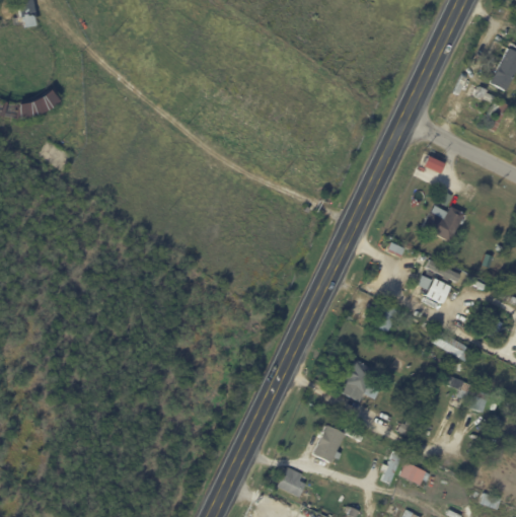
[(33,0),(37,12),(22,16),(18,0),(33,0)]
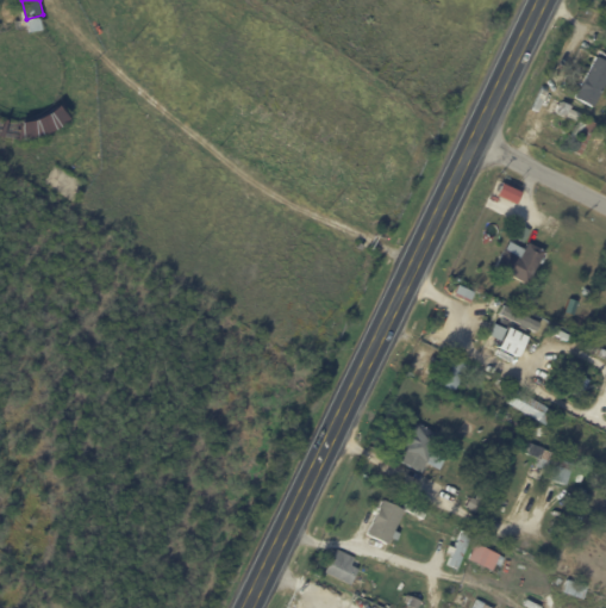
[(605,82),(594,105),(578,97),(599,55),(605,57),(605,82)]
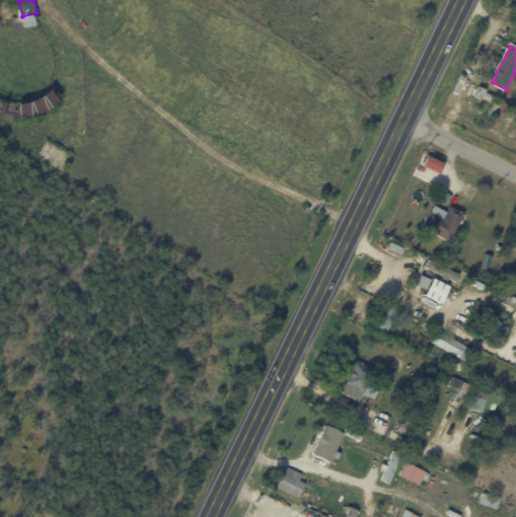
[(474,96),(480,85),(487,88),(486,91),(497,96),(494,101),(483,96),(482,99),(474,96)]
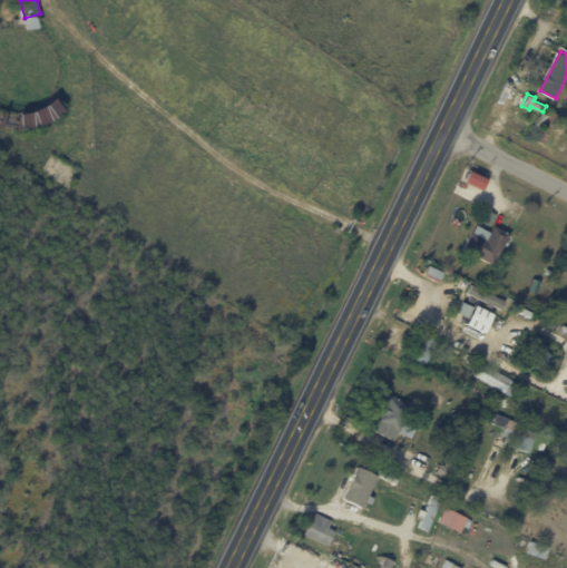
[(554,111),(559,114),(545,144),(538,139),(553,110),(554,111)]
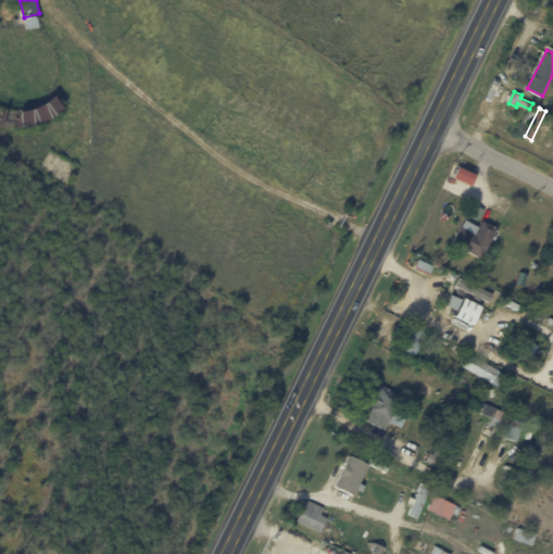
[(552,131),(548,141),(542,152),(535,148),(549,122),(552,124),(552,131)]
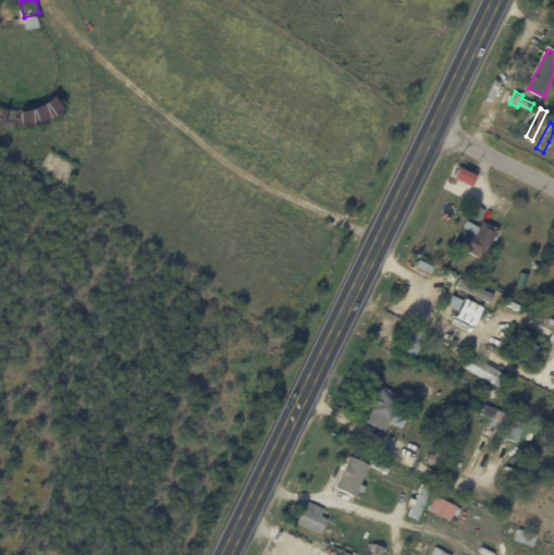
[(118,125),(118,134),(106,134),(107,124),(118,125)]
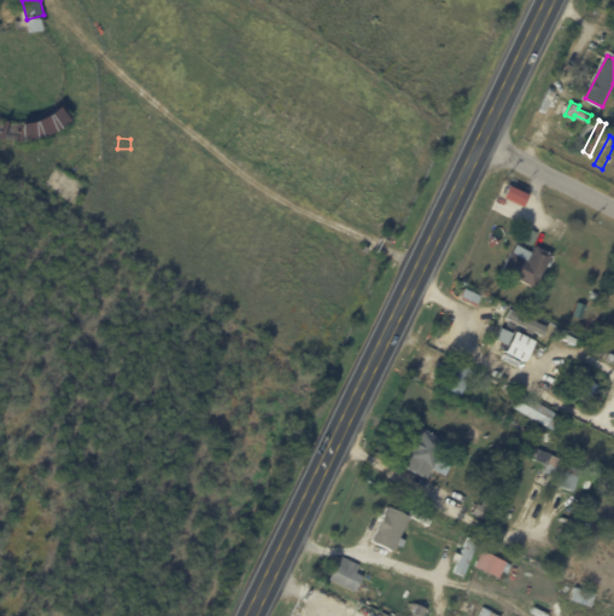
[(539,247),(553,254),(550,257),(555,260),(551,266),(547,263),(534,286),(503,269),(516,244),(519,244),(528,226),(539,232),(530,250),(531,251),(536,244),(539,247)]
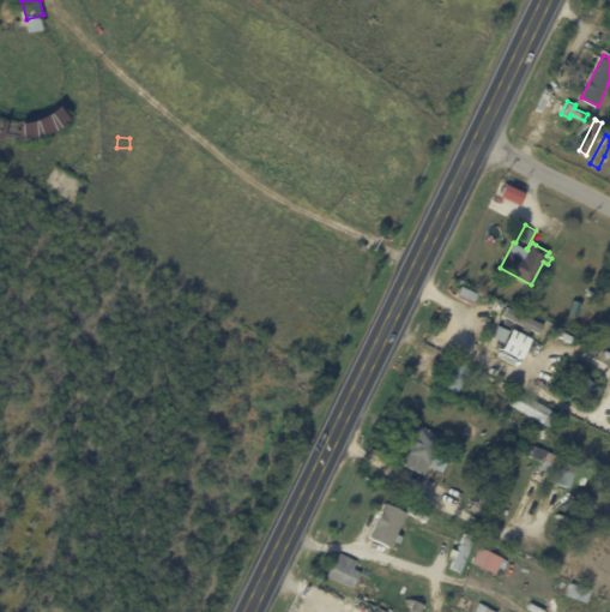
[(509,306),(537,321),(533,329),(505,313),(508,306),(509,306)]
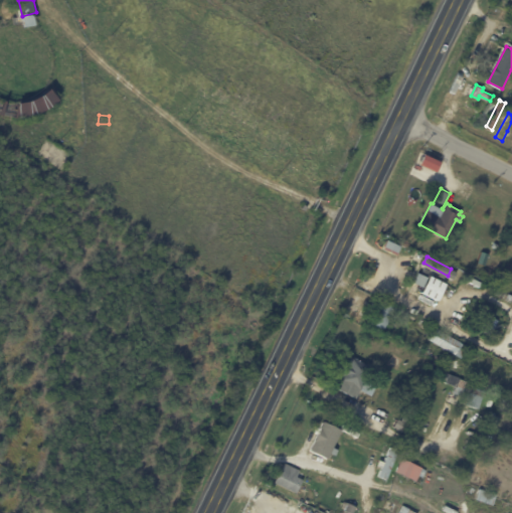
[(423,277),(424,278),(418,287),(410,283),(415,273),(423,277)]
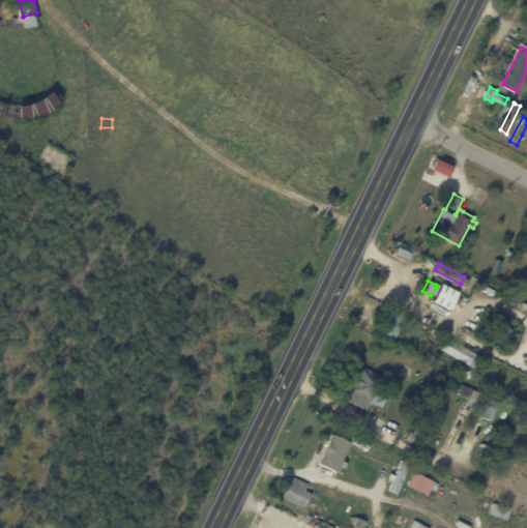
[(498,343),(494,341),(499,330),(507,334),(502,345),(498,343)]
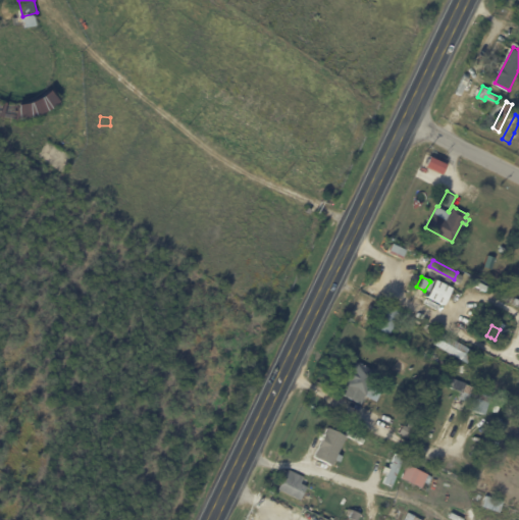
[(474,351),(474,352),(467,364),(432,344),(439,330),(474,351)]
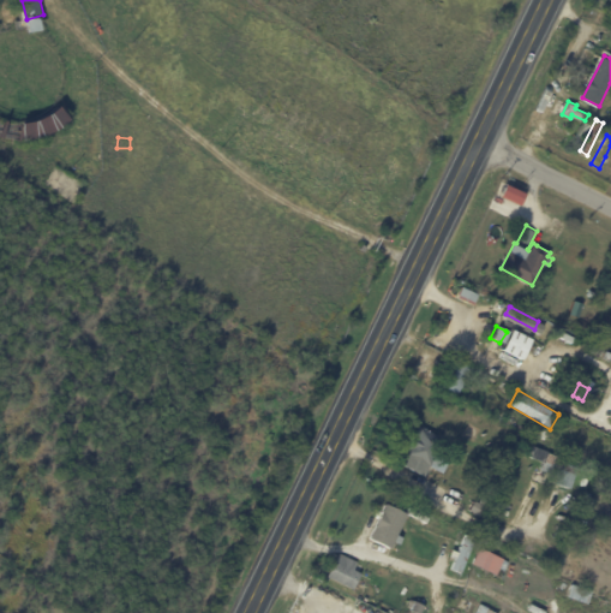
[(436,456),(435,459),(442,463),(438,470),(430,466),(424,477),(401,465),(407,454),(406,454),(408,450),(405,447),(412,433),(417,435),(420,427),(444,440),(436,456)]
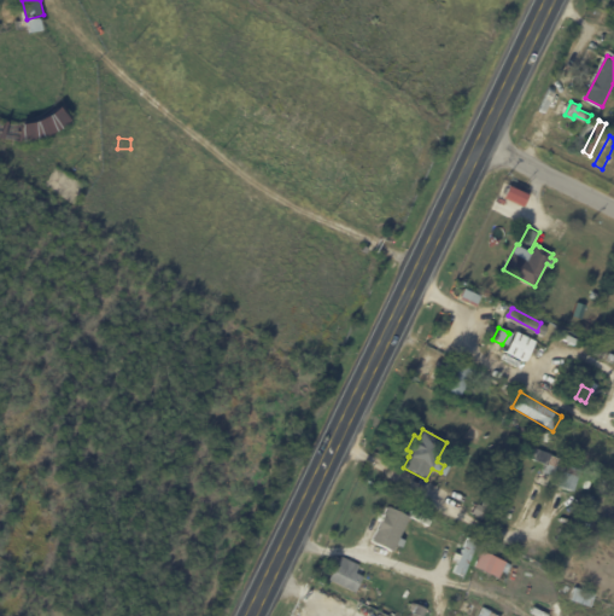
[(559,466),(557,466),(553,476),(543,471),(547,464),(530,457),(534,445),(551,453),(551,454),(568,462),(565,470),(559,466)]
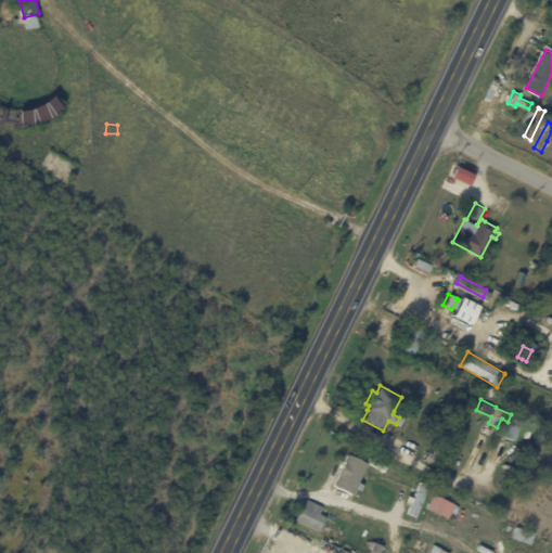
[(513,439),(502,435),(506,423),(508,423),(510,418),(523,422),(515,440),(513,439)]
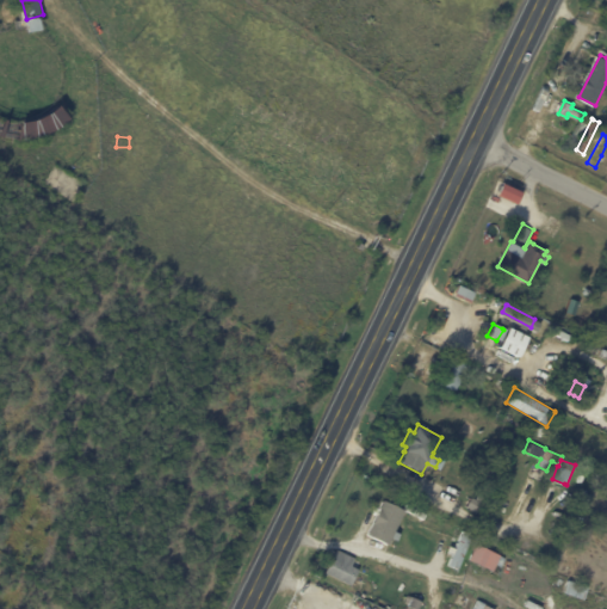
[(481,512),(481,514),(465,506),(470,497),(474,499),(478,490),(481,490),(491,468),(501,473),(481,512)]
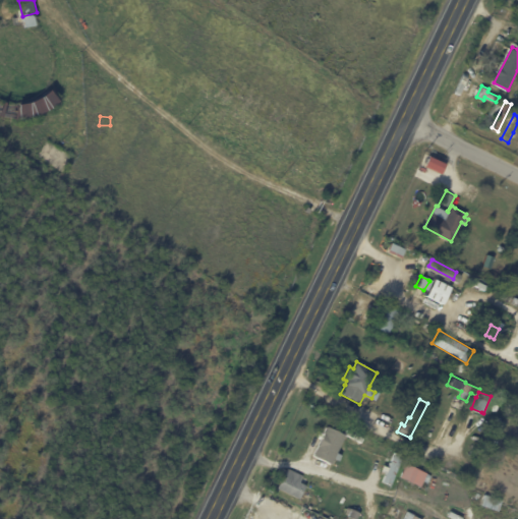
[(346,435),(338,452),(343,455),(340,460),(335,457),(332,463),(313,455),(329,425),(346,435)]
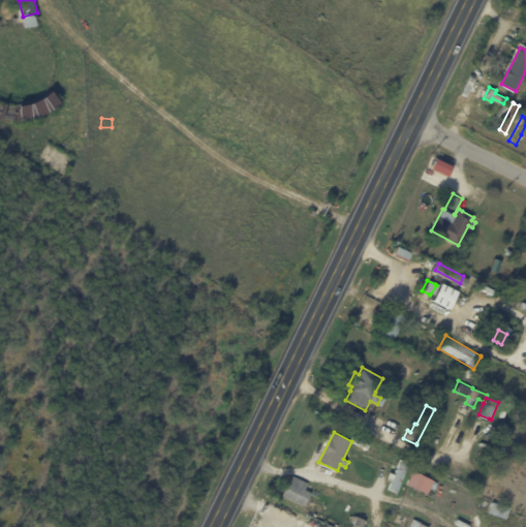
[(410,462),(397,492),(389,488),(402,458),(410,462)]
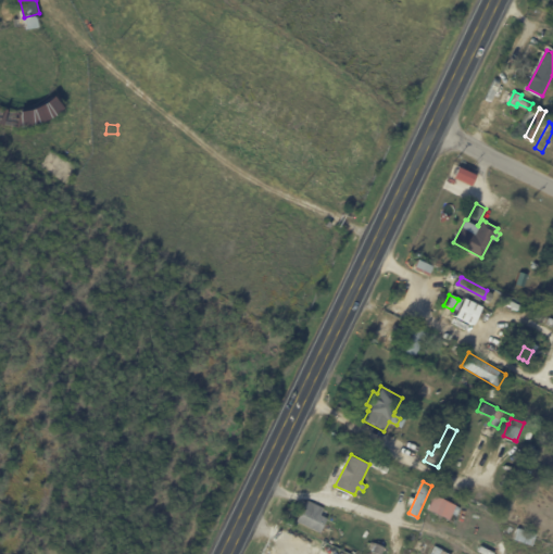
[(438,496),(463,507),(456,521),(427,510),(434,494),(438,496)]
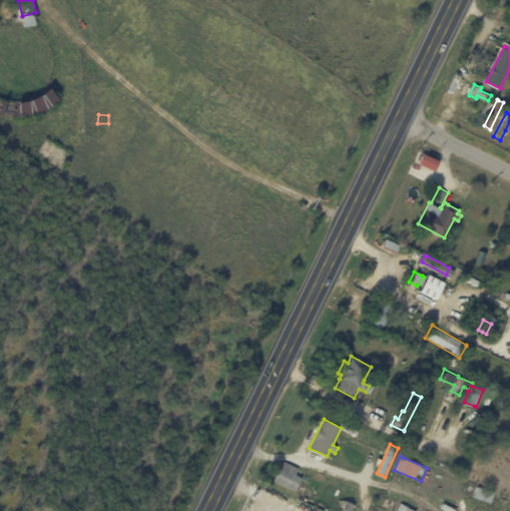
[(299,467),(300,467),(296,474),(302,477),(296,491),(274,480),(284,460),(299,467)]
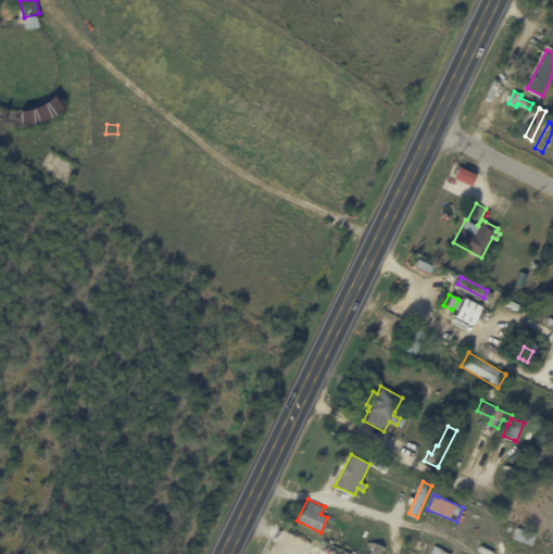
[(528,542),(514,534),(520,524),(537,533),(531,544),(528,542)]
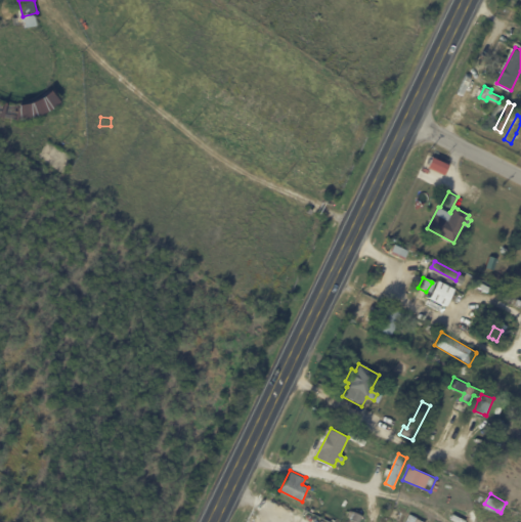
[(356,513),(362,516),(358,521),(356,521),(350,519),(354,511),(356,513)]
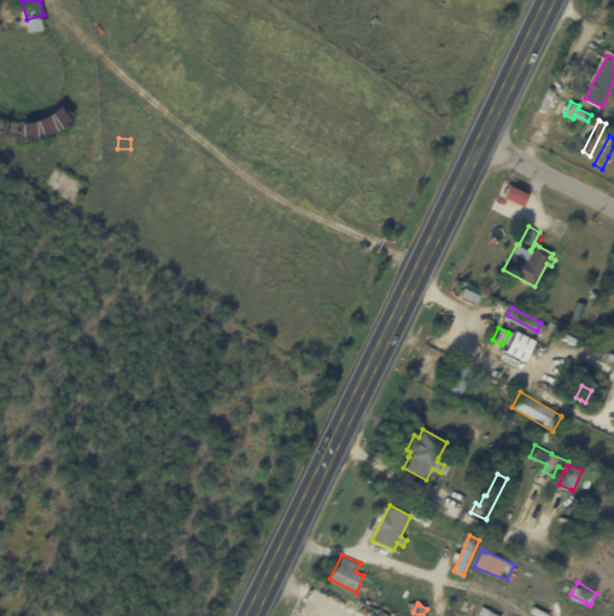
[(500,615),(501,614),(483,605),(477,615),(500,615)]
